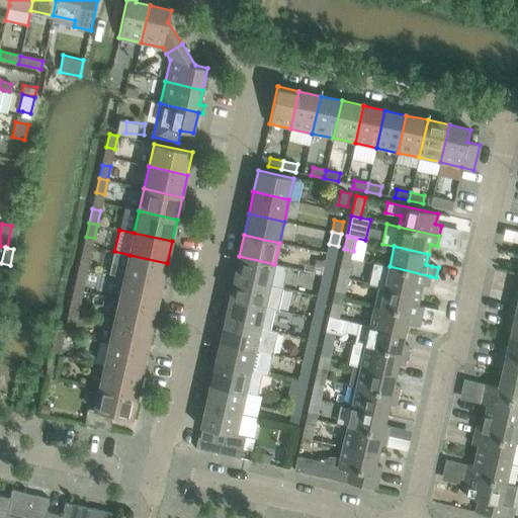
[(82,253),(79,267),(87,268),(90,255),(82,253)]
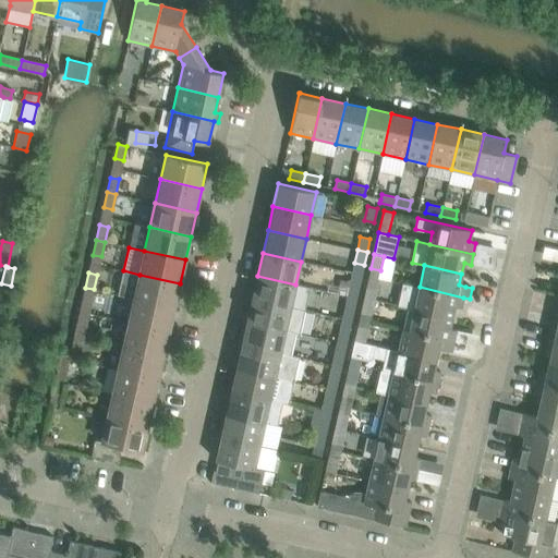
[(352,273),(347,295),(356,298),(362,275),(352,273)]
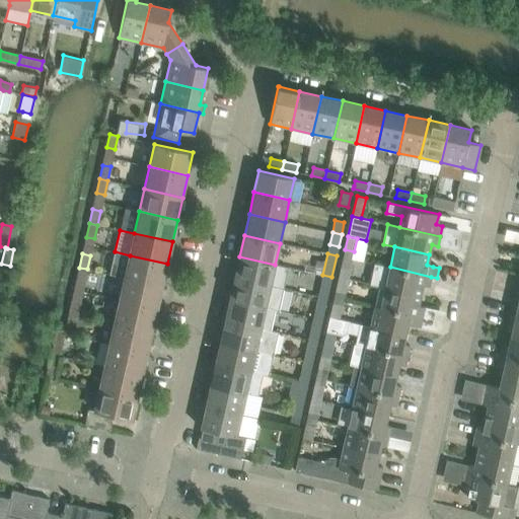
[(130,255),(125,278),(162,286),(167,264),(130,255)]
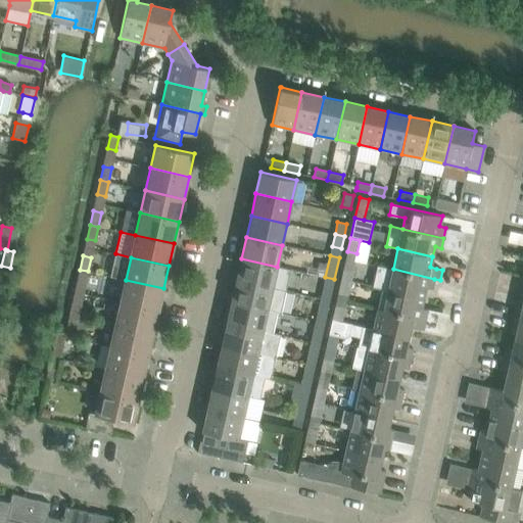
[(277,267),(241,258),(236,280),(272,288),(285,291),(290,270),(277,267)]
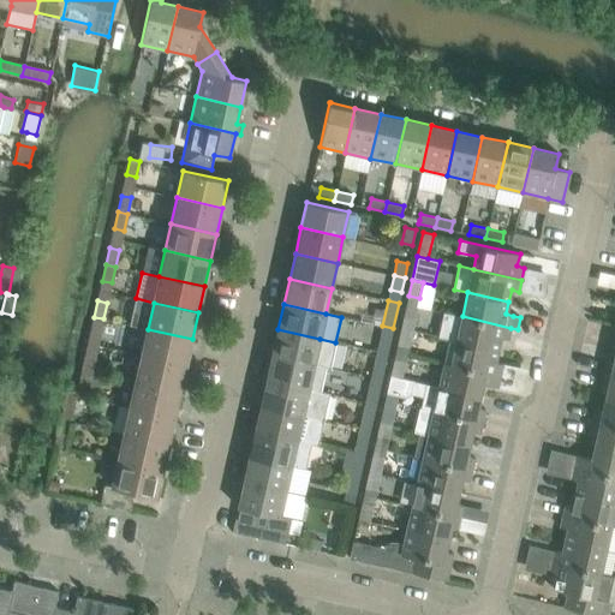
[(404,312),(401,328),(412,330),(416,315),(404,312)]
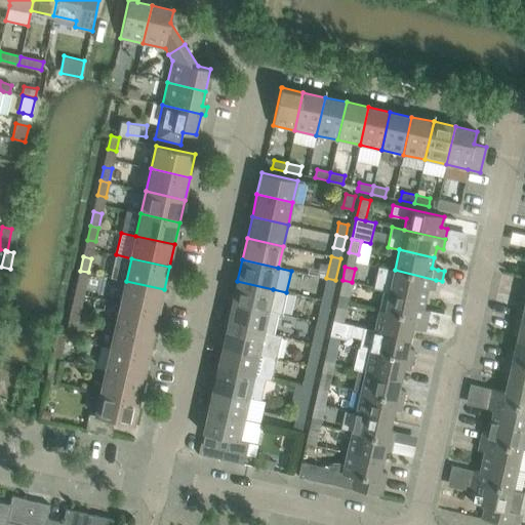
[(374,287),(384,289),(425,298),(428,288),(434,290),(436,280),(395,270),(379,267),(374,287)]
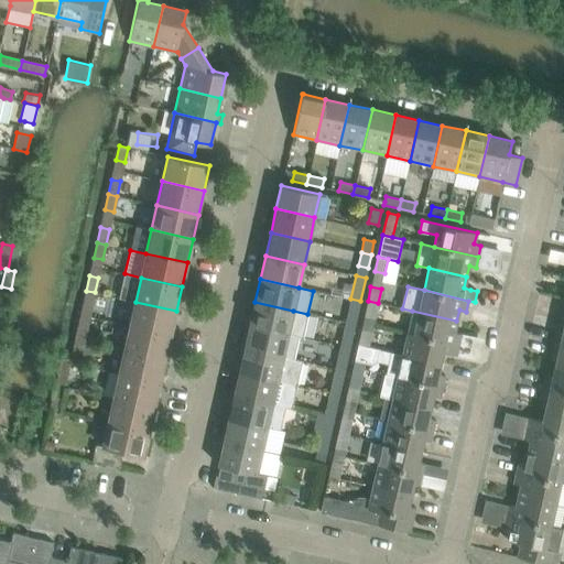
[(86,291),(83,305),(91,307),(95,292),(86,291)]
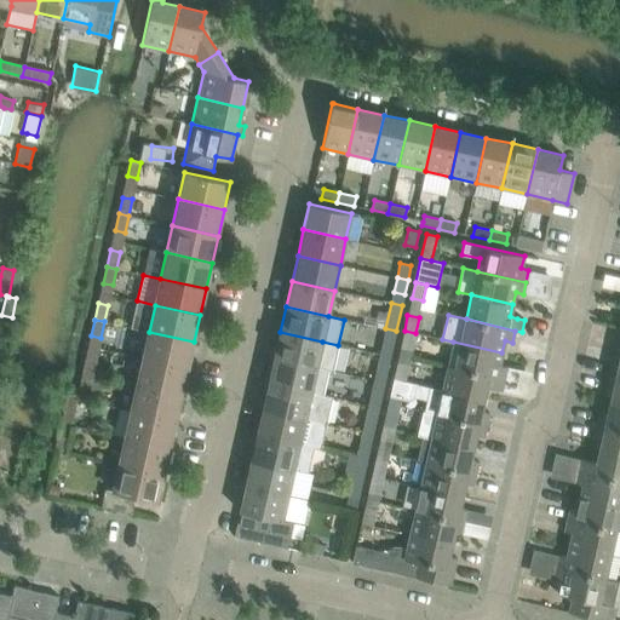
[(392,346),(396,331),(385,328),(382,344),(392,346)]
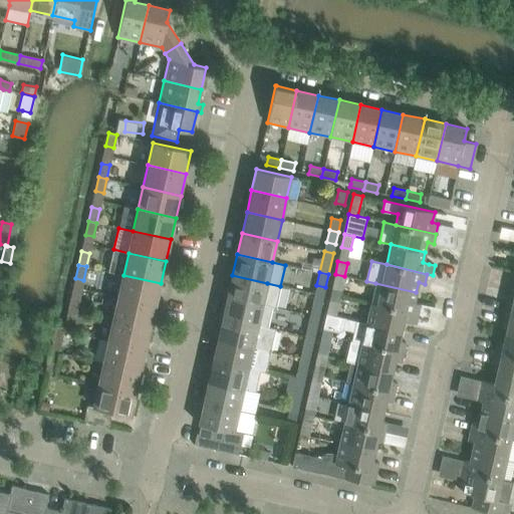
[(335,274),(332,286),(341,288),(344,276),(335,274)]
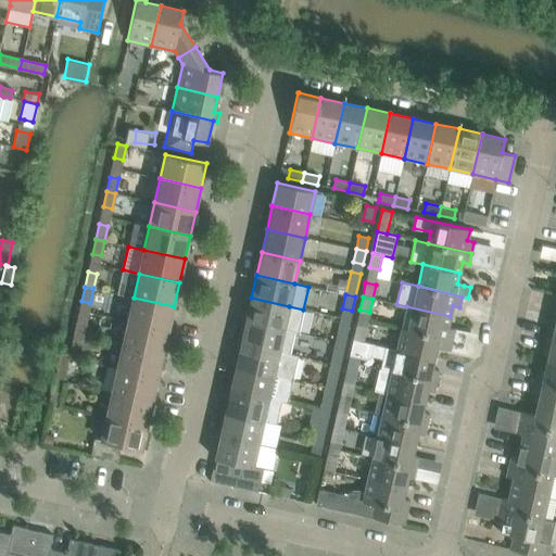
[(168,330),(174,306),(134,298),(128,320),(168,330)]
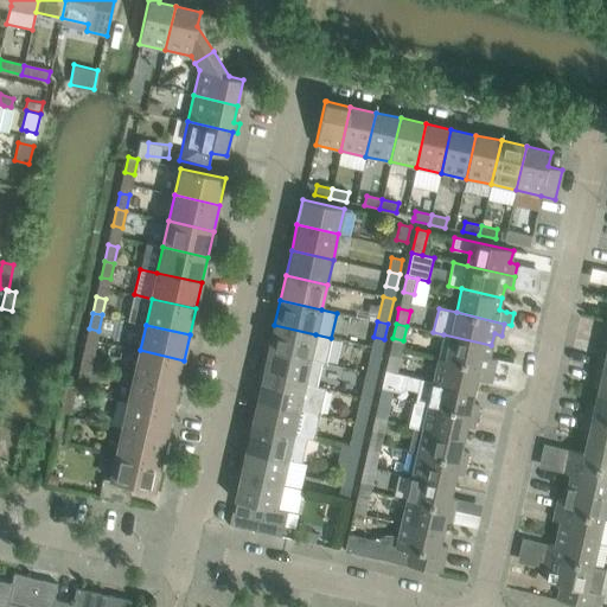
[(315,334),(274,325),(269,350),(323,362),(326,363),(331,338),(315,334)]
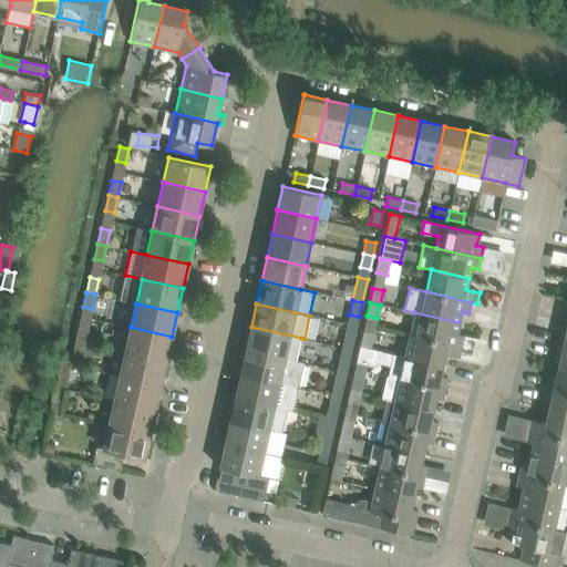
[(414,312),(410,333),(461,346),(463,336),(456,333),(459,322),(414,312)]
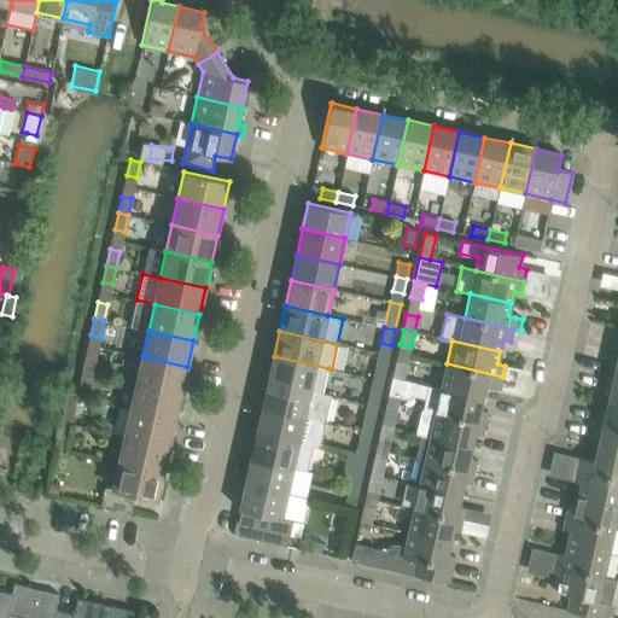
[(87,355),(82,371),(92,373),(95,356),(87,355)]
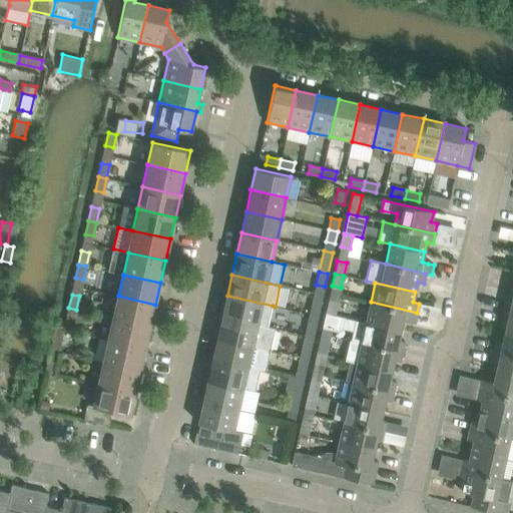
[(118,296),(113,318),(150,327),(155,305),(118,296)]
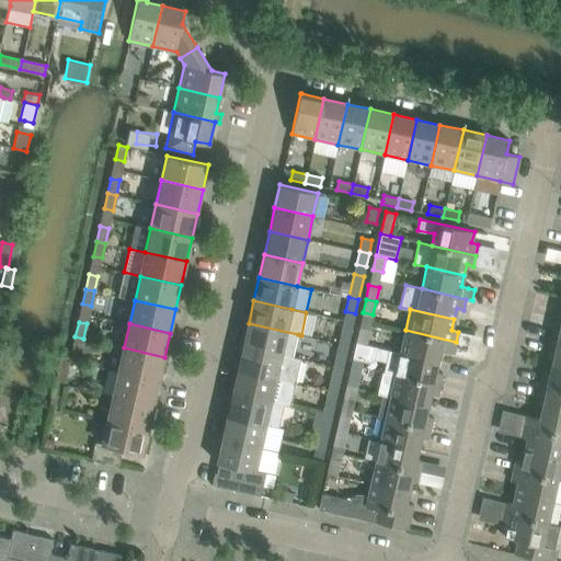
[(243,346),(282,355),(293,357),(298,334),(249,323),(243,346)]
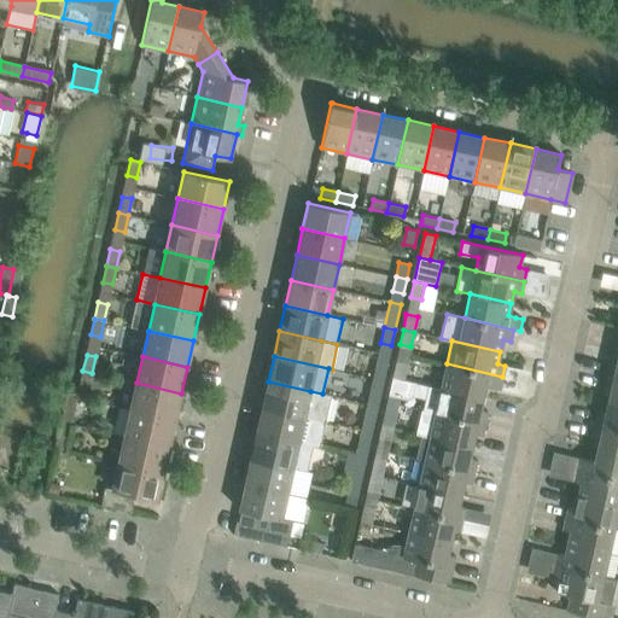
[(610,363),(606,375),(617,377),(617,356),(616,365),(610,363)]
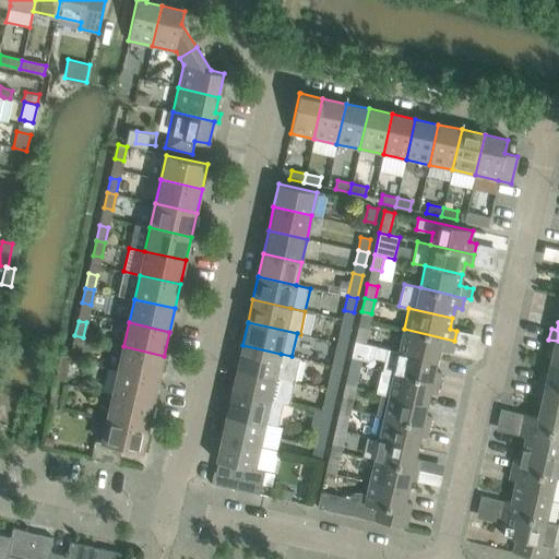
[(358,325),(355,342),(365,344),(368,329),(358,325)]
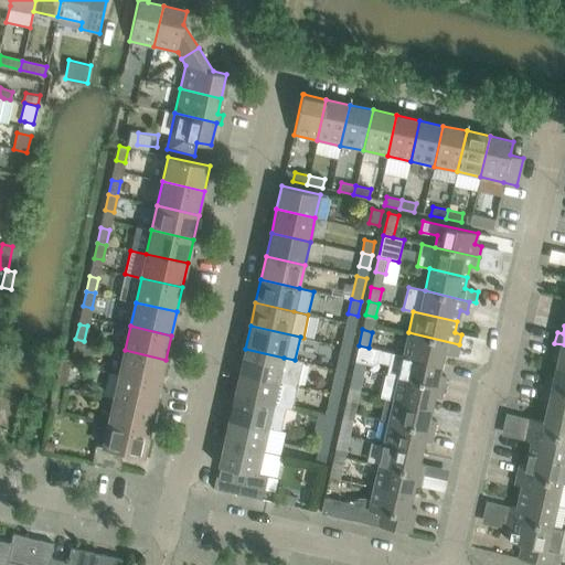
[(344,332),(341,345),(351,348),(354,334),(344,332)]
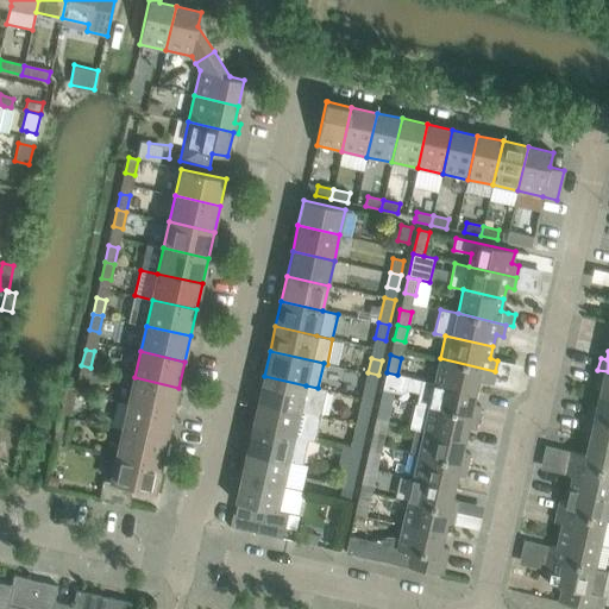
[(440,358),(434,383),(476,391),(478,381),(493,383),(495,371),(440,358)]
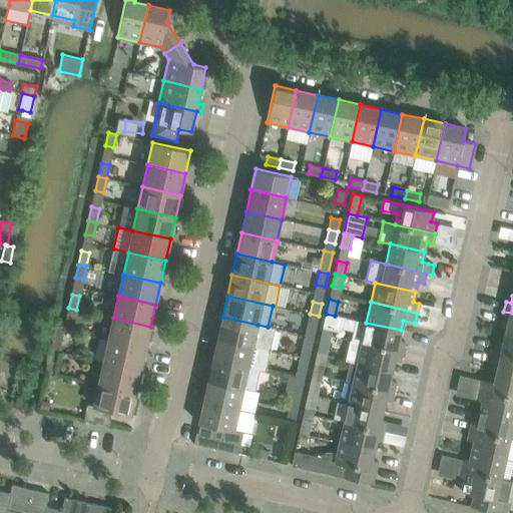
[(68,308),(65,322),(73,324),(76,310),(68,308)]
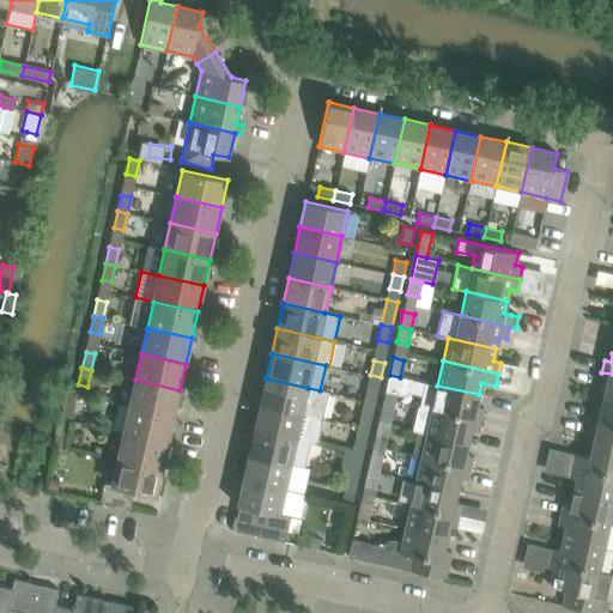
[(606,386),(604,398),(612,399),(612,374),(601,372),(599,384),(606,386)]
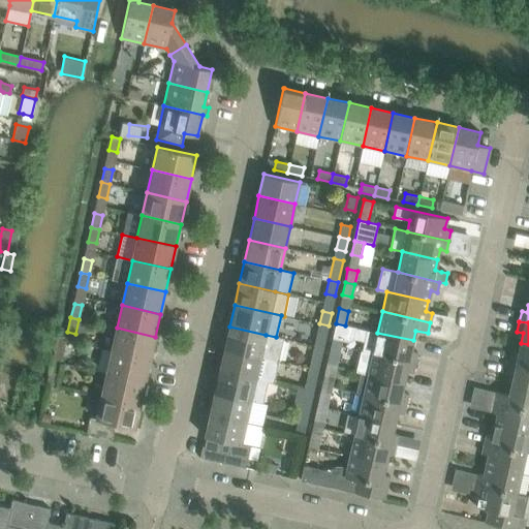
[(316,337),(325,339),(329,325),(319,323),(316,337)]
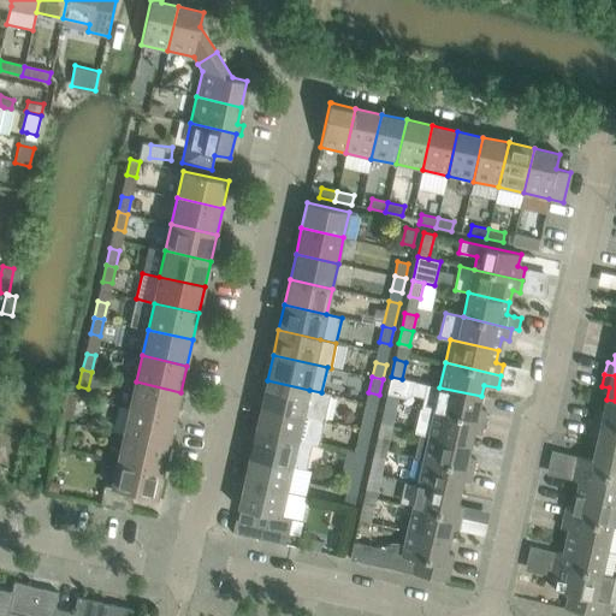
[(402,379),(391,377),(386,394),(409,398),(413,396),(415,381),(402,379)]
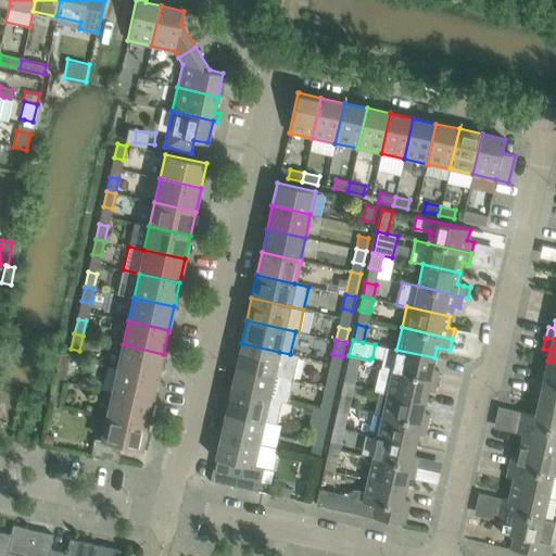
[(299,356),(290,354),(279,352),(241,343),(236,366),(294,379),(299,356)]
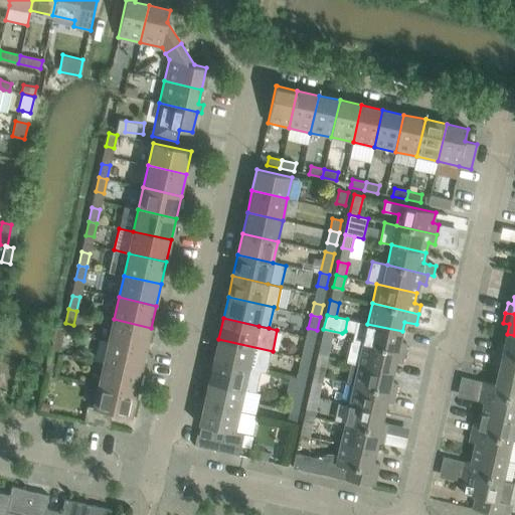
[(146,350),(151,328),(114,319),(109,341),(146,350)]
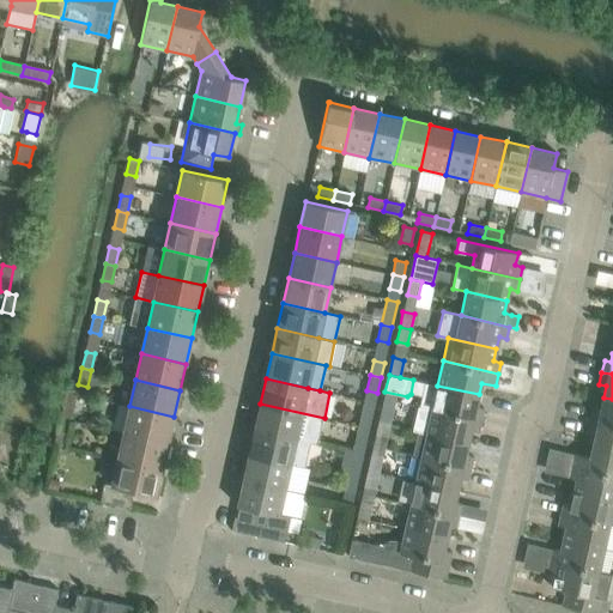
[(477,406),(479,394),(437,386),(432,408),(480,420),(484,407),(477,406)]
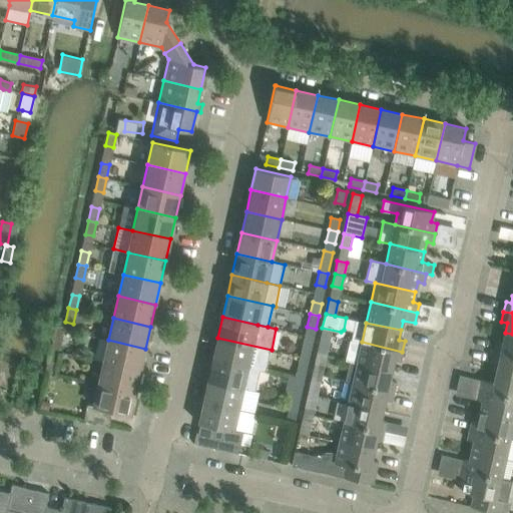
[(55,328),(52,342),(60,344),(64,330),(55,328)]
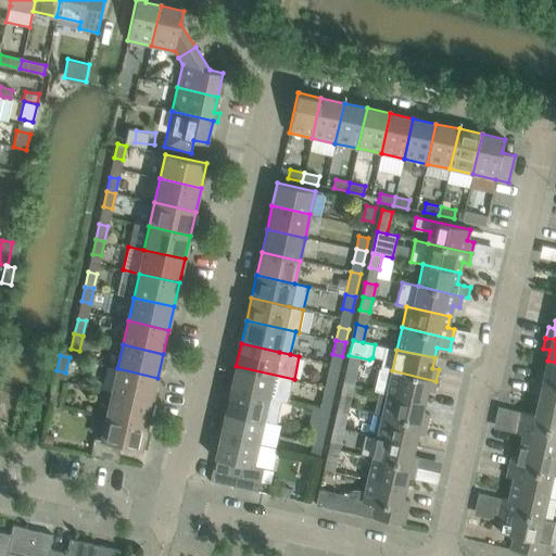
[(539,370),(535,381),(555,384),(555,362),(547,361),(544,371),(539,370)]
